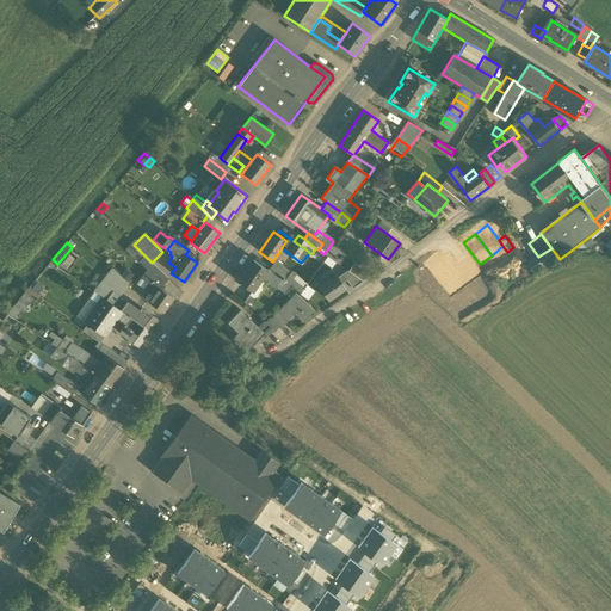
[(128,251),(140,261),(144,255),(134,245),(128,251)]
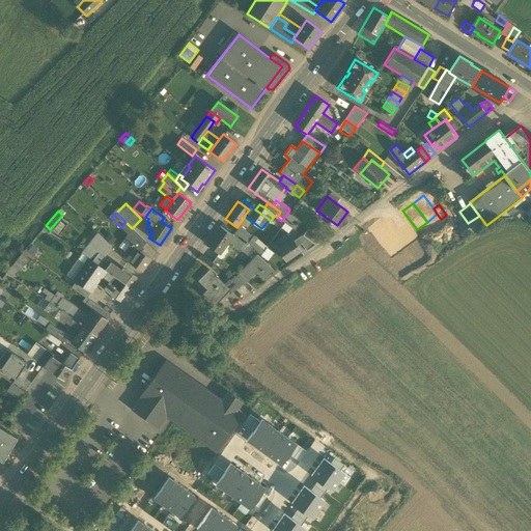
[(300,222),(287,213),(285,216),(294,221),(289,226),(294,229),(300,222)]
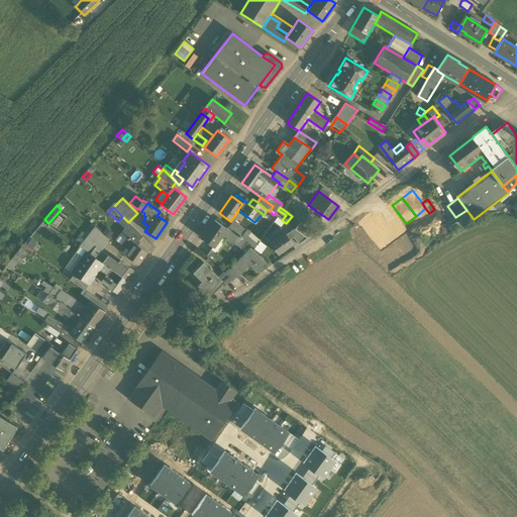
[(286,215),(278,210),(274,215),(282,220),(286,215)]
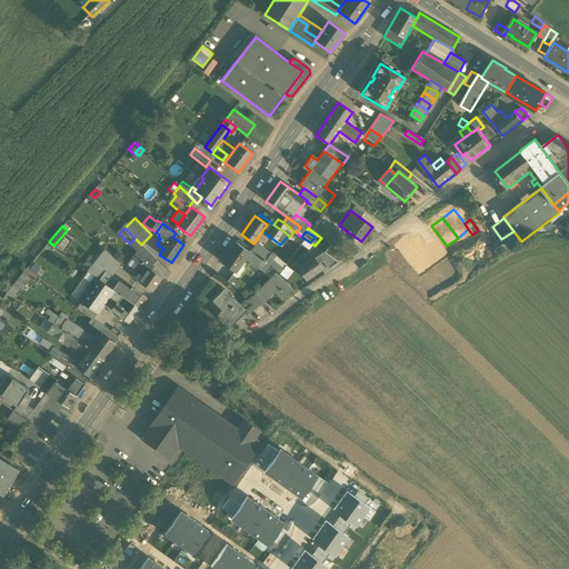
[(493,245),(498,251),(518,239),(513,231),(501,239),(493,245)]
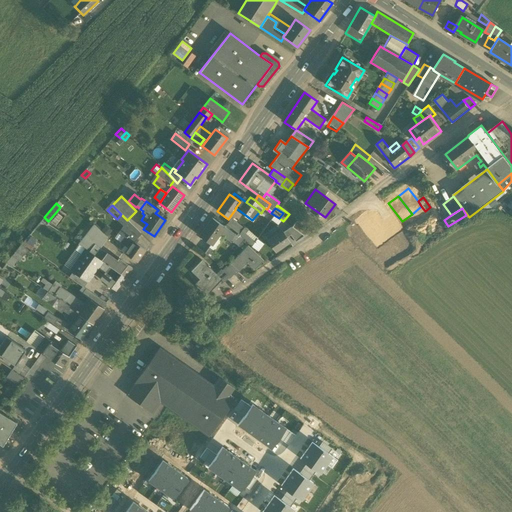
[(62,217),(56,212),(48,221),(56,226),(62,217)]
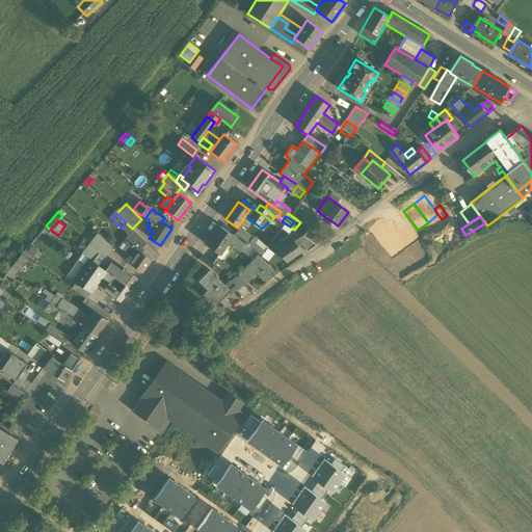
[(390,249),(404,238),(397,229),(391,220),(376,232),(390,249)]
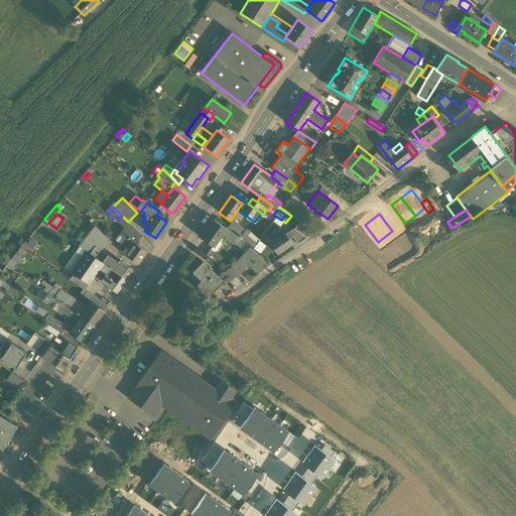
[(142,235),(128,222),(122,216),(118,221),(125,228),(138,239),(142,235)]
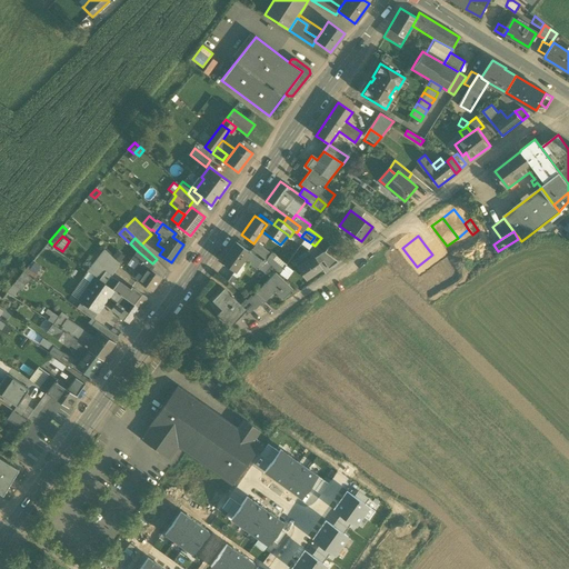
[(437,260),(445,255),(437,245),(432,238),(425,245),(432,255),(437,260)]
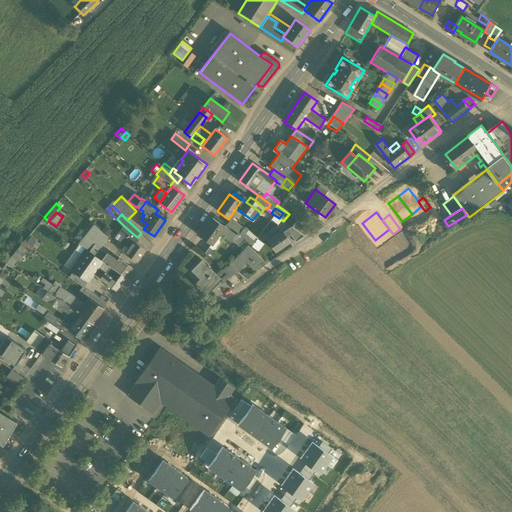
[(405,226),(402,221),(398,216),(393,220),(400,229),(401,230),(405,226)]
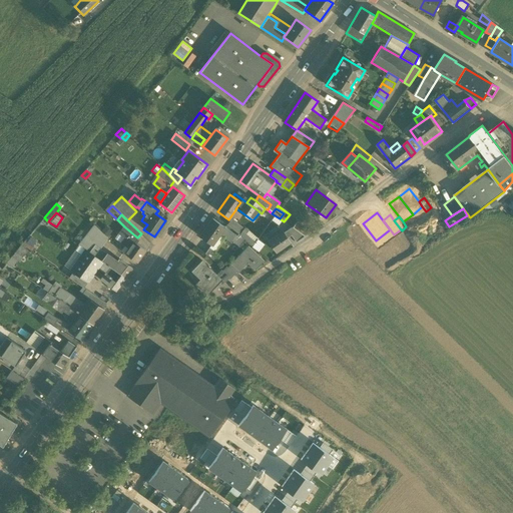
[(199,236),(211,245),(221,232),(231,239),(235,234),(212,218),(199,236)]
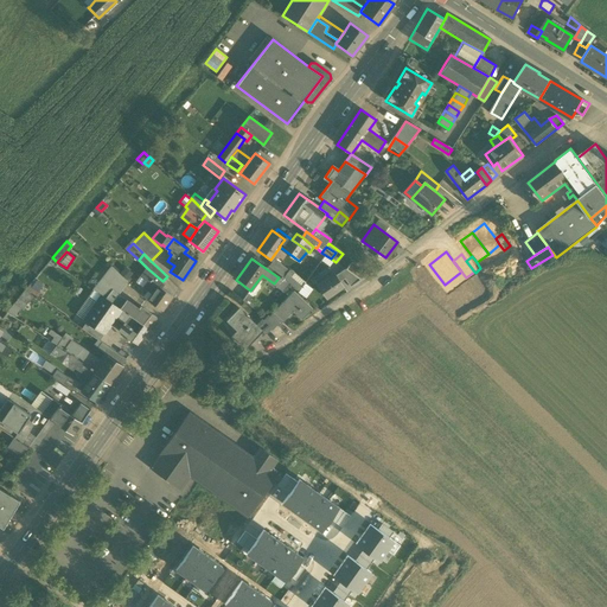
[(270,264),(280,273),(282,270),(285,267),(275,260),(270,264)]
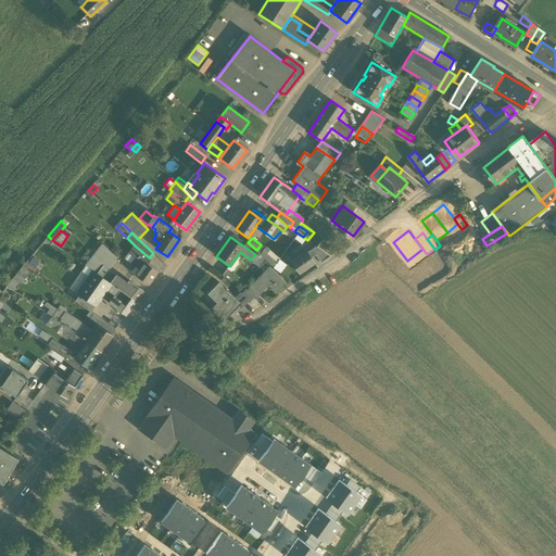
[(321,249),(330,256),(335,251),(326,243),(321,249)]
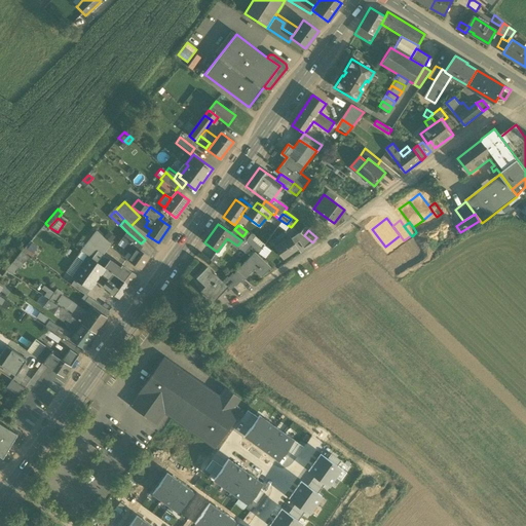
[(98,251),(103,255),(110,243),(106,239),(97,231),(87,243),(98,251)]
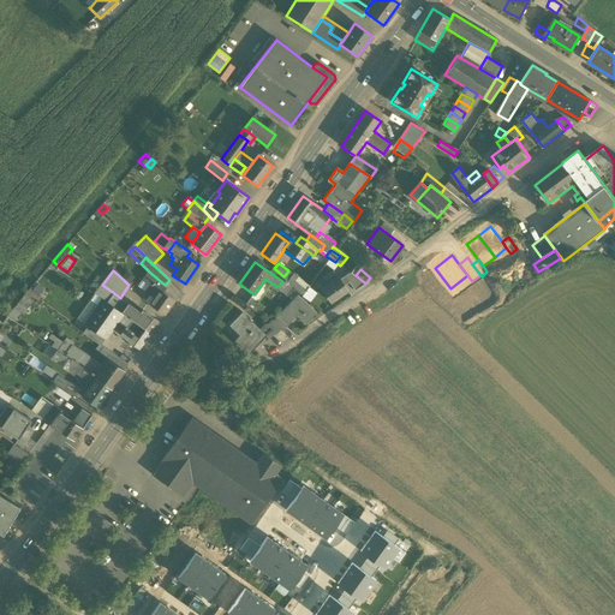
[(127,270),(121,276),(129,284),(135,278),(127,270)]
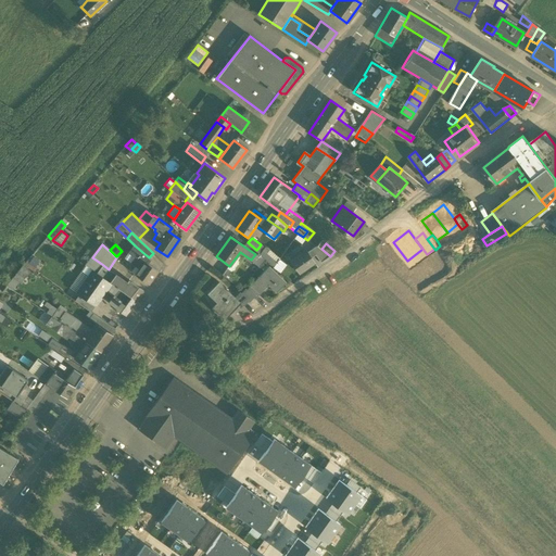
[(131,272),(135,275),(144,262),(146,262),(149,257),(135,245),(128,253),(134,256),(130,262),(136,266),(131,272)]
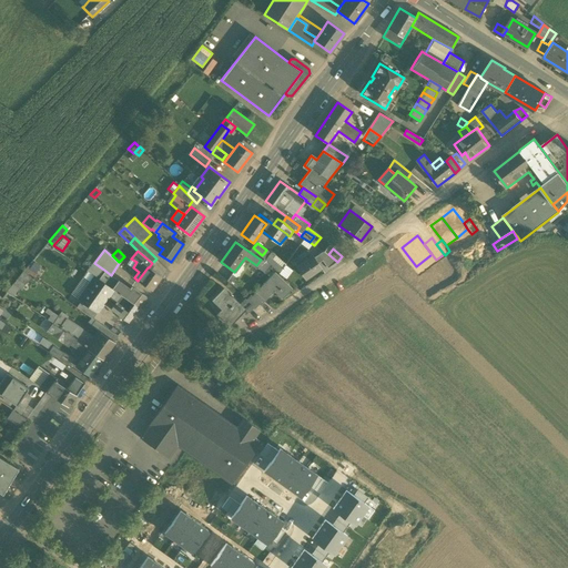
[(296,266),(305,279),(321,269),(312,255),(296,266)]
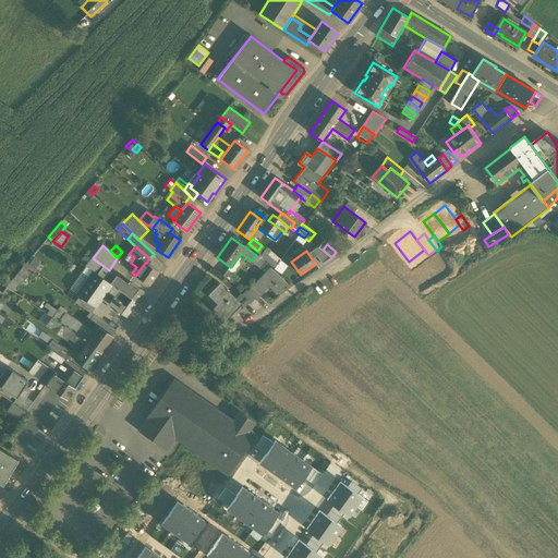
[(315,254),(322,264),(330,257),(322,251),(315,254)]
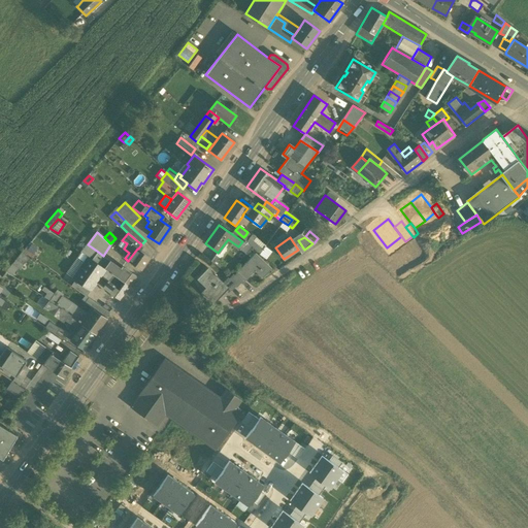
[(32,253),(36,249),(31,244),(28,250),(32,253)]
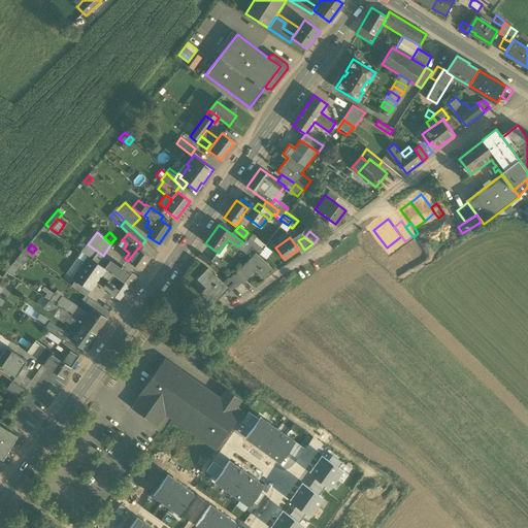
[(89,257),(92,260),(98,252),(88,244),(81,253),(89,257)]
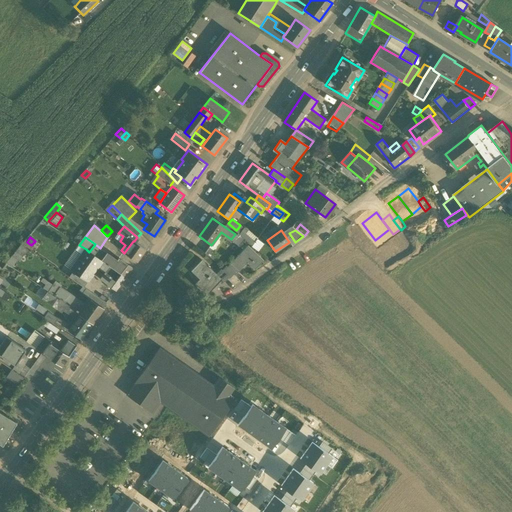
[(145,249),(134,241),(133,241),(124,253),(136,262),(145,249)]
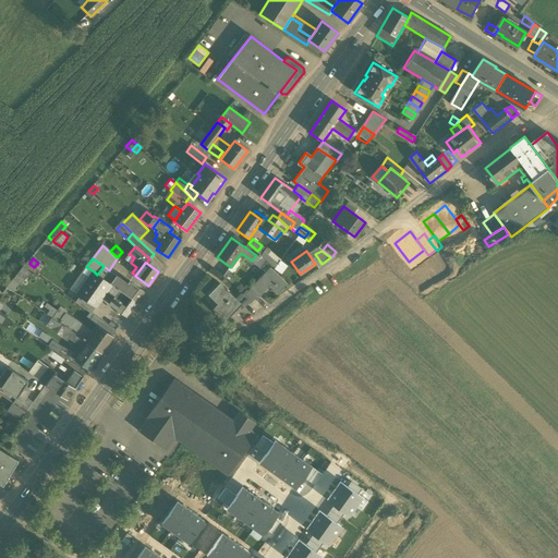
[(14,277),(17,280),(20,277),(22,279),(28,271),(23,266),(14,277)]
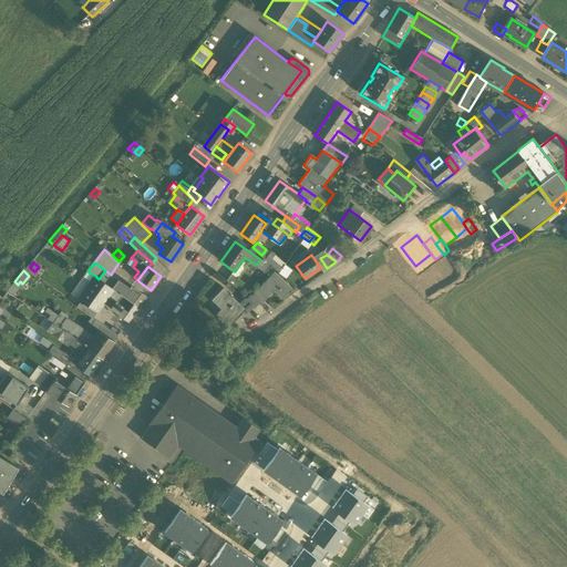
[(112,288),(117,279),(111,275),(105,270),(99,279),(112,288)]
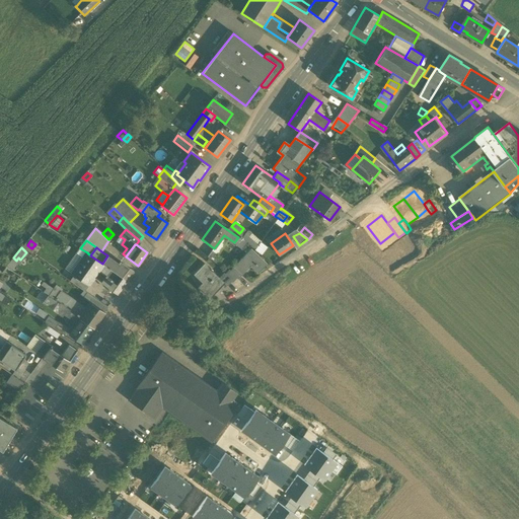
[(87,252),(80,248),(66,269),(72,274),(87,252)]
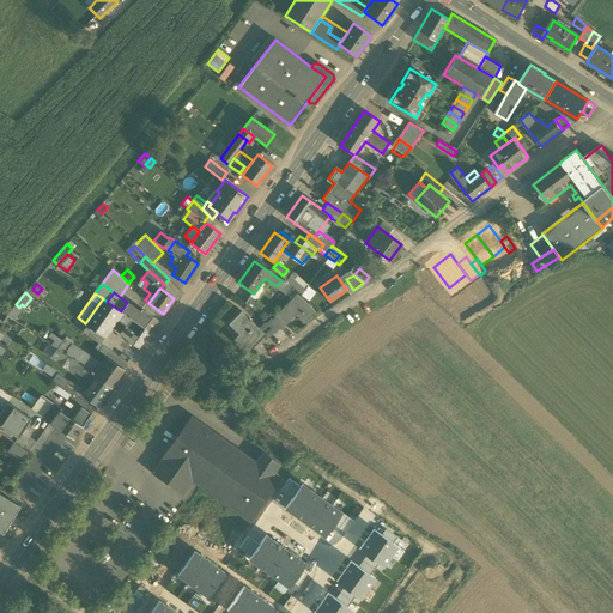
[(296,295),(286,305),(293,313),(304,322),(314,311),(296,295)]
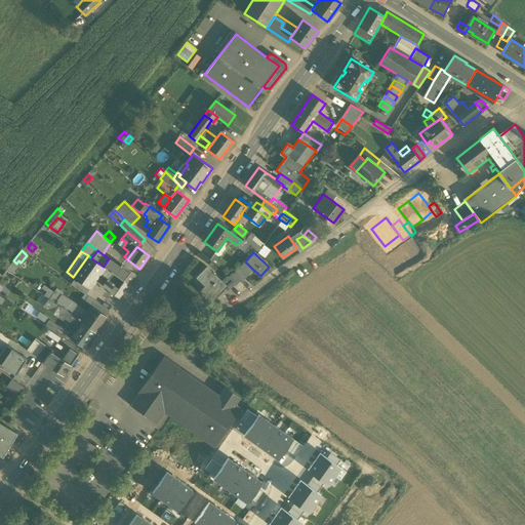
[(209,259),(220,268),(226,261),(214,253),(209,259)]
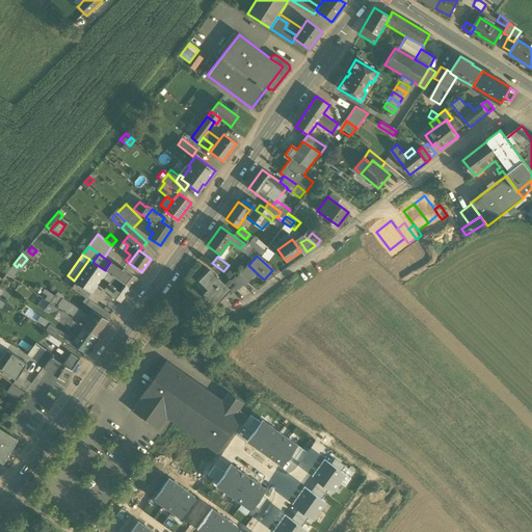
[(101,278),(106,271),(105,270),(92,262),(89,259),(74,281),(76,282),(91,292),(101,278)]
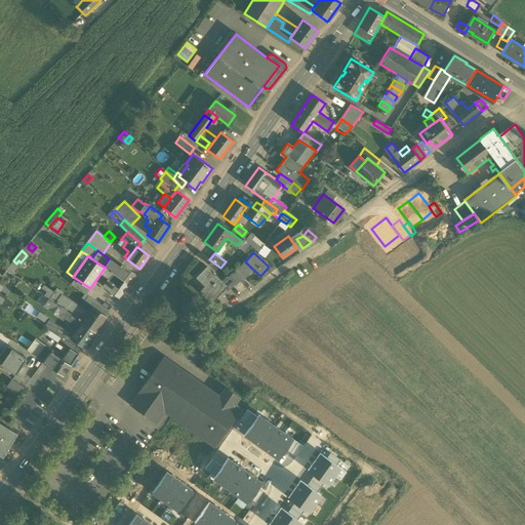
[(122,269),(109,258),(104,267),(105,268),(112,273),(128,284),(135,275),(124,267),(122,269)]
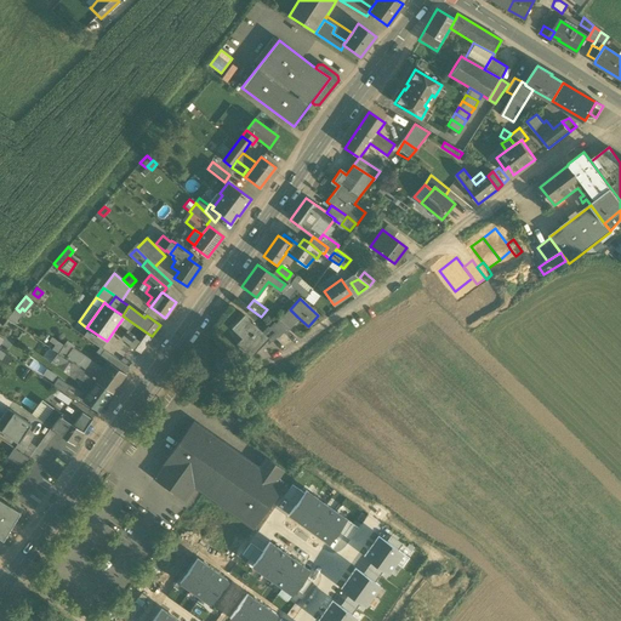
[(20,312),(16,308),(9,320),(16,324),(24,311),(22,308),(20,312)]
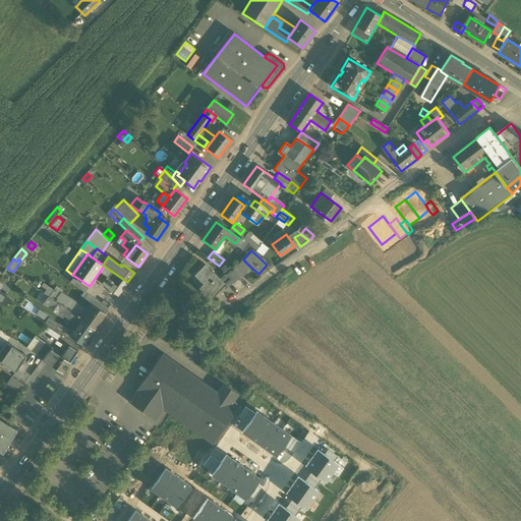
[(242,274),(249,266),(243,259),(235,268),(242,274)]
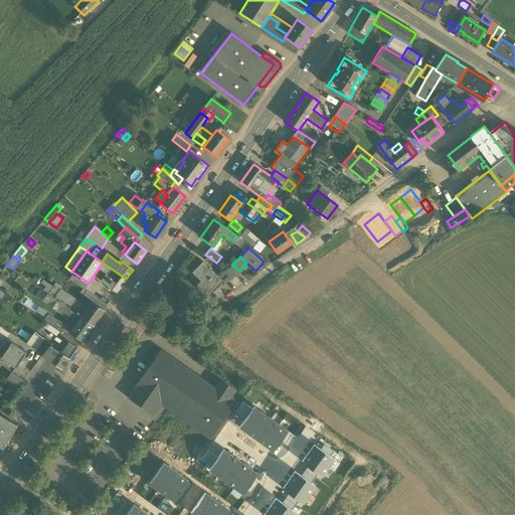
[(203,292),(208,297),(223,281),(217,276),(203,262),(194,271),(202,279),(200,281),(196,286),(202,292),(203,292)]
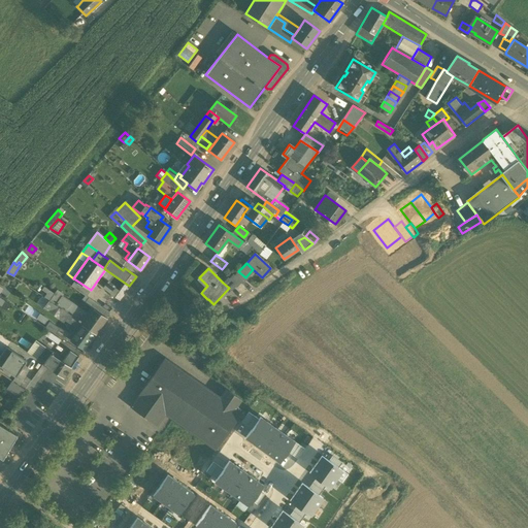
[(100,276),(107,281),(112,274),(105,269),(100,276)]
